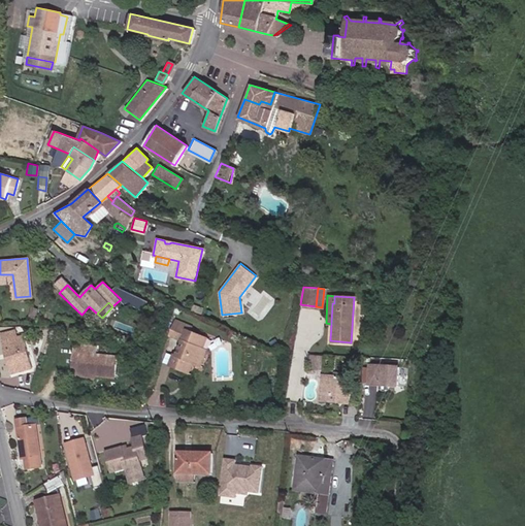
[(196,364),(202,348),(198,347),(202,336),(189,330),(185,329),(187,324),(174,319),(168,334),(181,340),(174,354),(172,354),(168,364),(185,371),(190,361),(192,362),(196,364)]
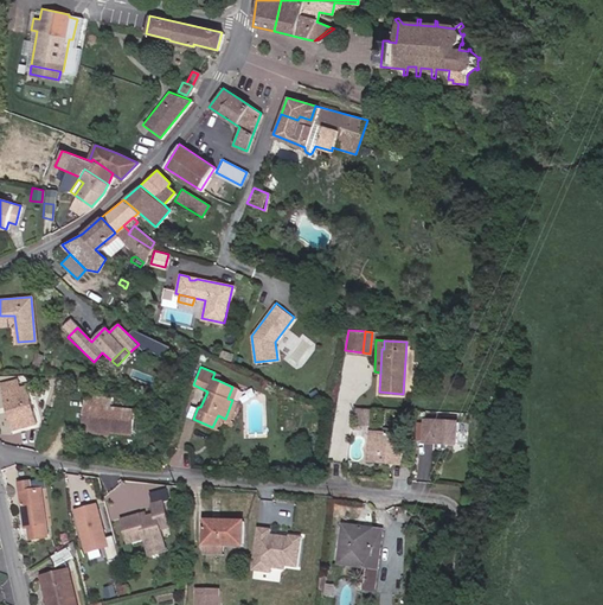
[(34,422),(25,386),(18,387),(15,379),(0,383),(5,406),(11,405),(11,407),(6,408),(11,428),(34,422)]
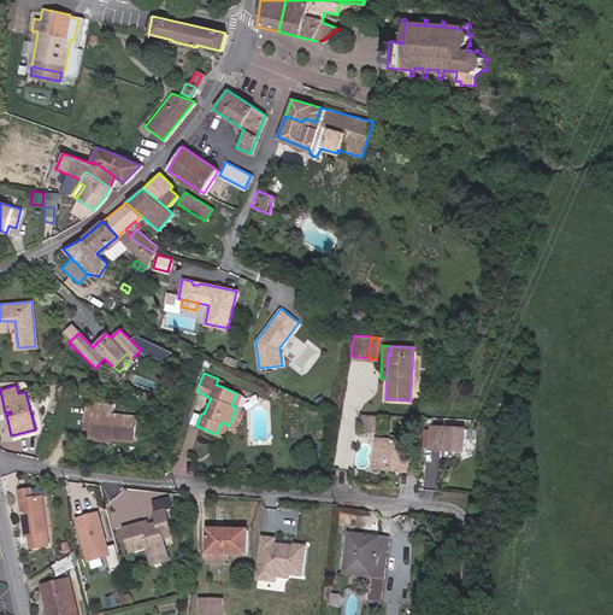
[(131,440),(135,416),(110,414),(110,404),(86,402),(84,415),(90,416),(89,428),(89,437),(110,438),(131,440)]
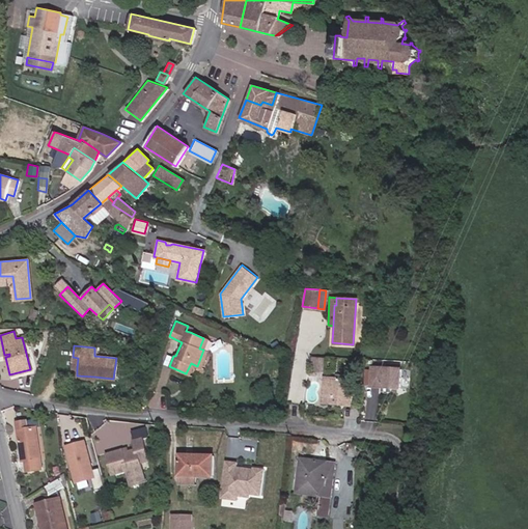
[(201,367),(207,352),(203,350),(197,366),(201,367)]
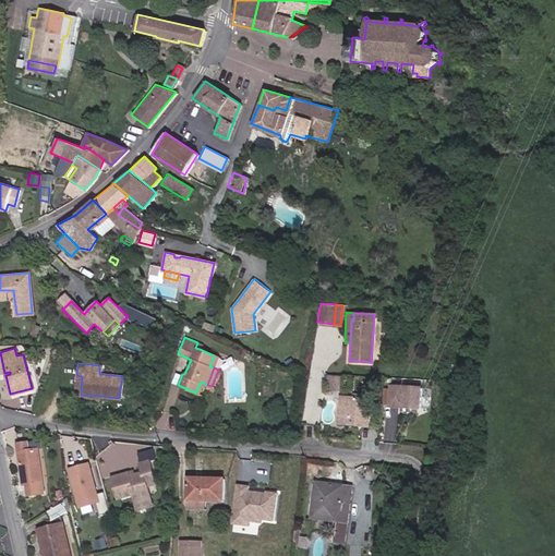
[(419,407),(421,387),(390,385),(389,405),(419,407)]
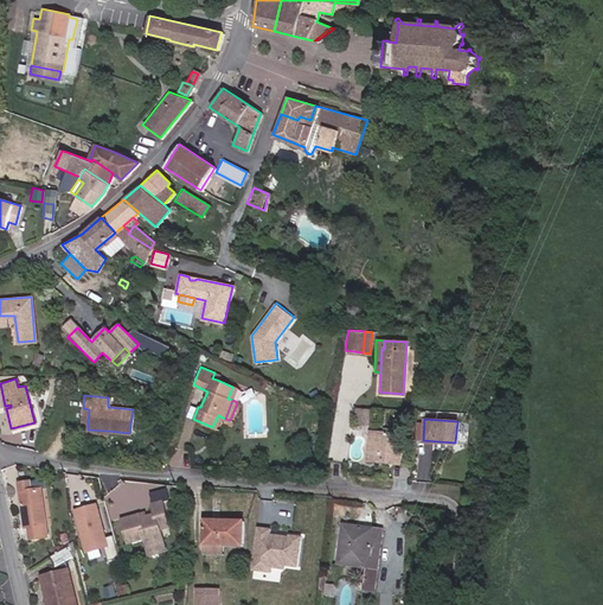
[(396,462),(399,433),(372,431),(370,459),(396,462)]
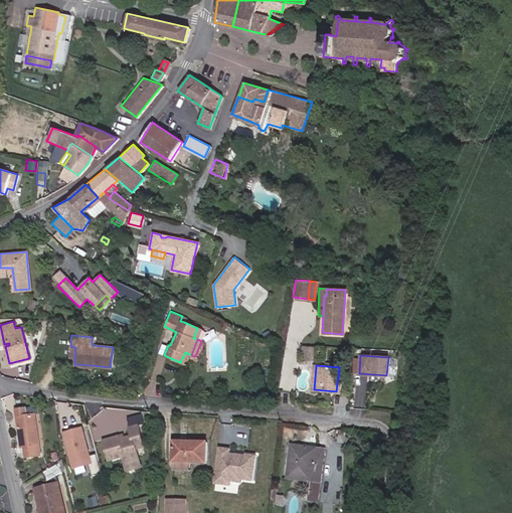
[(37,412),(36,404),(23,406),(24,414),(32,412),(37,412)]
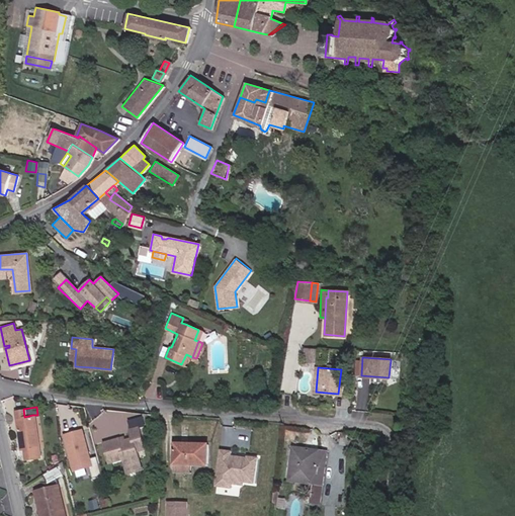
[(38,456),(32,415),(24,417),(23,409),(14,411),(19,448),(23,447),(25,458),(38,456)]
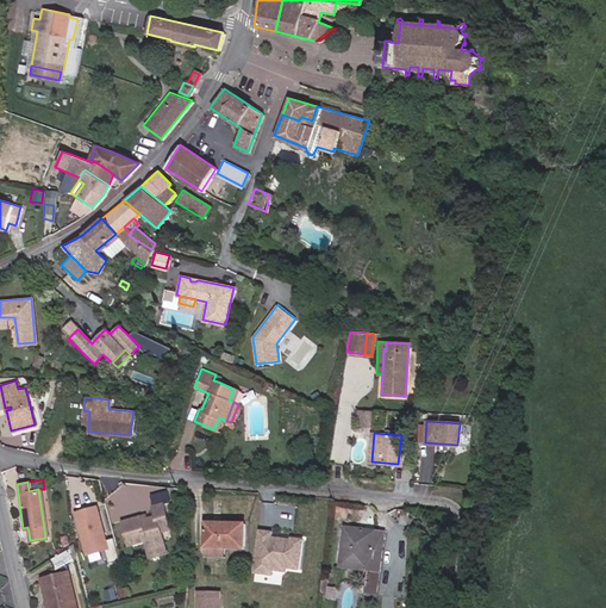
[(166,552),(161,531),(169,528),(162,504),(152,508),(155,516),(145,519),(139,520),(138,516),(120,521),(127,546),(143,541),(148,557),(166,552)]
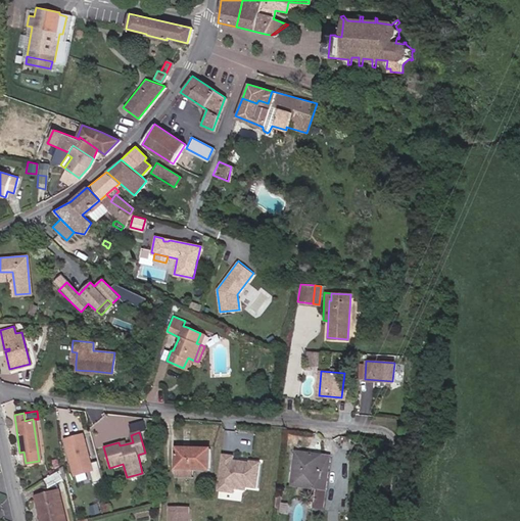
[(91,468),(81,433),(63,438),(73,474),(91,468)]
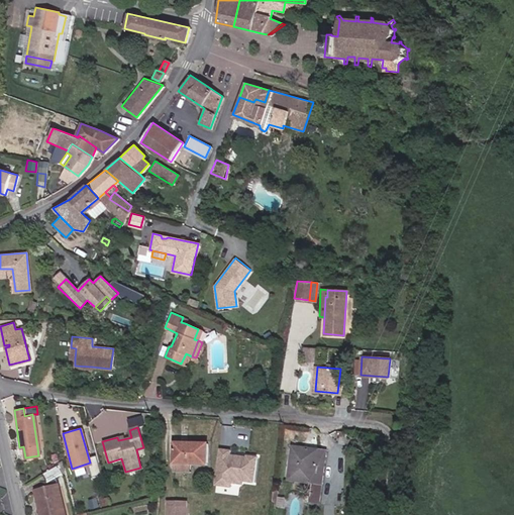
[(205,462),(206,442),(173,441),(172,461),(189,462),(205,462)]
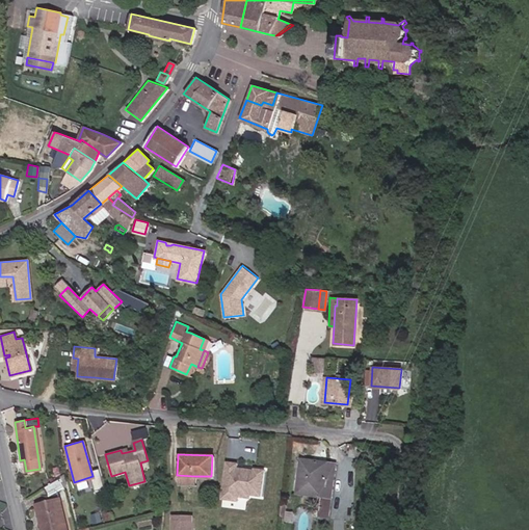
[(327,511),(334,461),(298,457),(294,493),(321,496),(319,510),(327,511)]
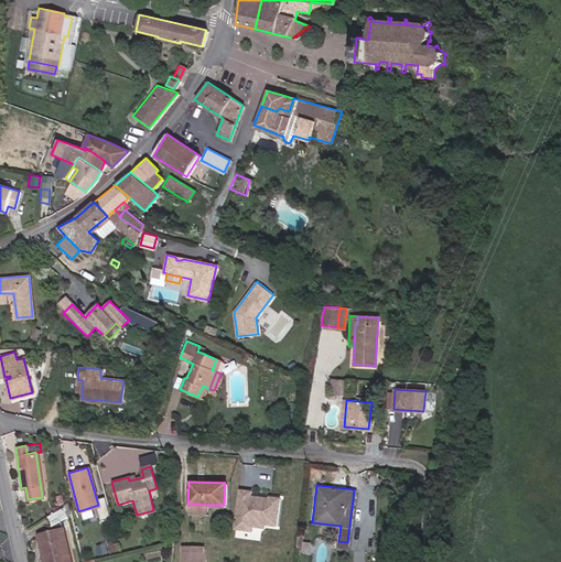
[(274,523),(278,497),(268,496),(267,497),(248,495),(249,489),(238,488),(234,519),(247,520),(250,525),(259,526),(262,522),(274,523)]
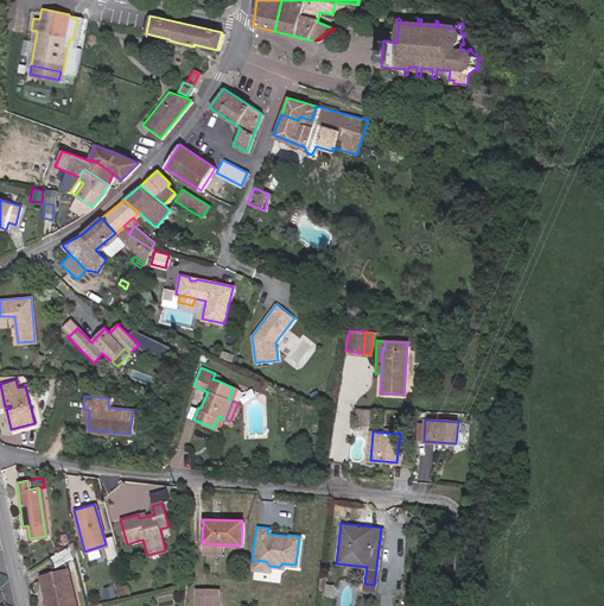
[(222,554),(222,544),(202,543),(202,554),(222,554)]
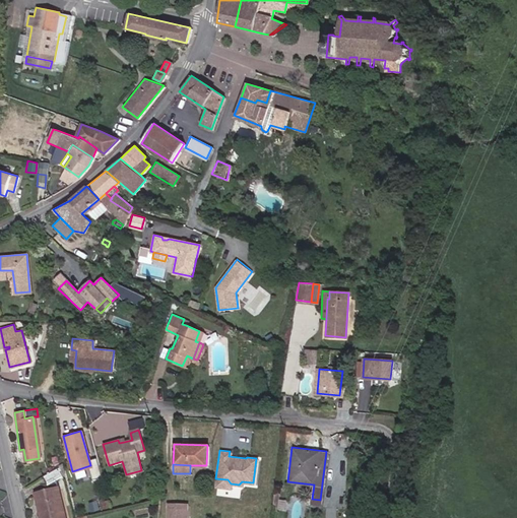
[(61,475),(56,467),(42,475),(47,483),(61,475)]
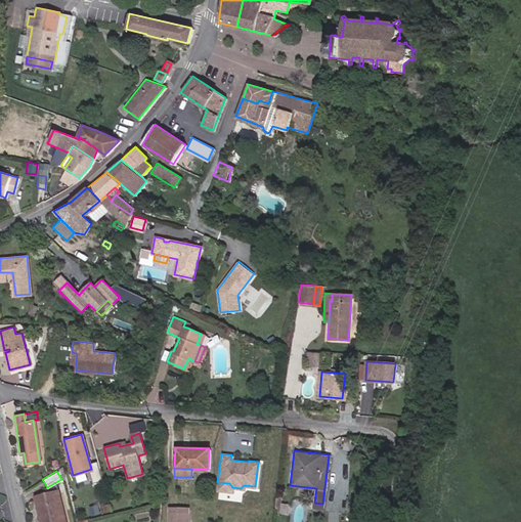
[(231,491),(232,487),(229,483),(217,482),(216,489),(231,491)]
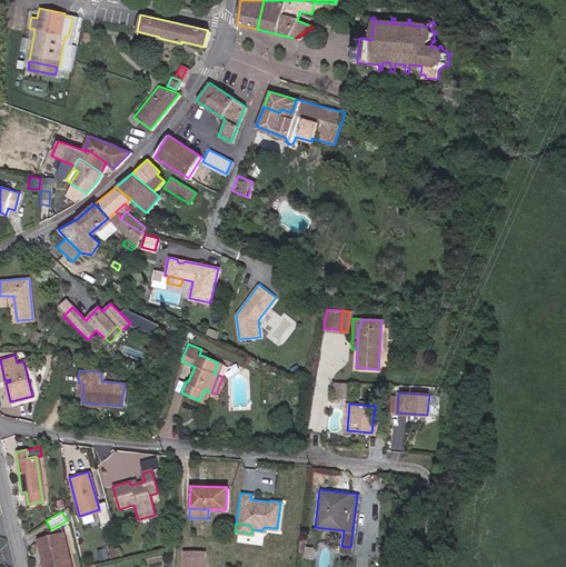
[(70,566),(62,533),(37,538),(40,550),(45,549),(48,566),(70,566)]
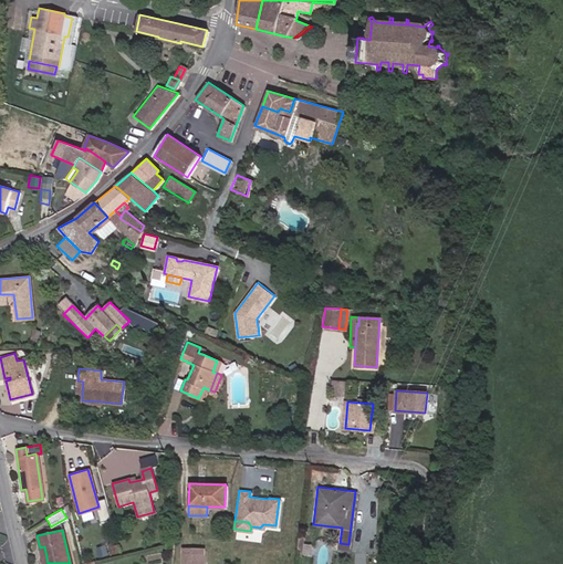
[(118,551),(116,543),(108,545),(112,553),(118,551)]
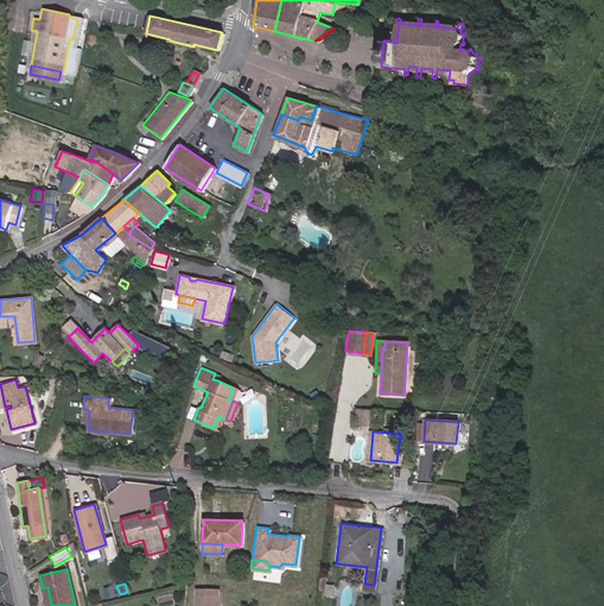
[(113,594),(112,587),(102,588),(105,597),(113,594)]
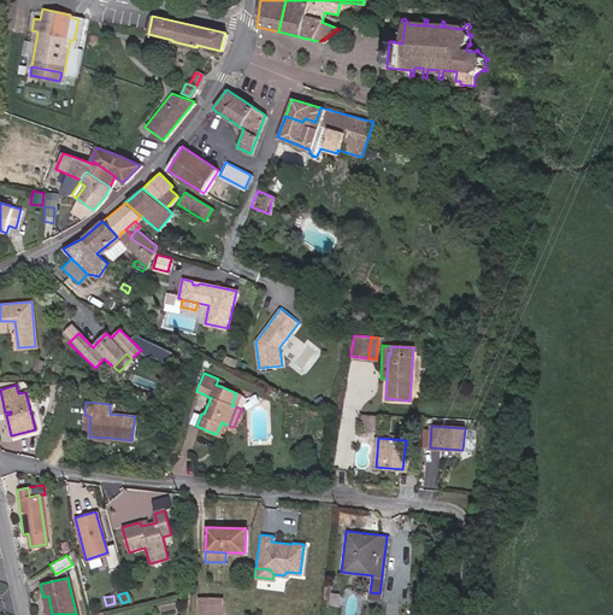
[(207,614),(208,597),(196,597),(195,614),(207,614)]
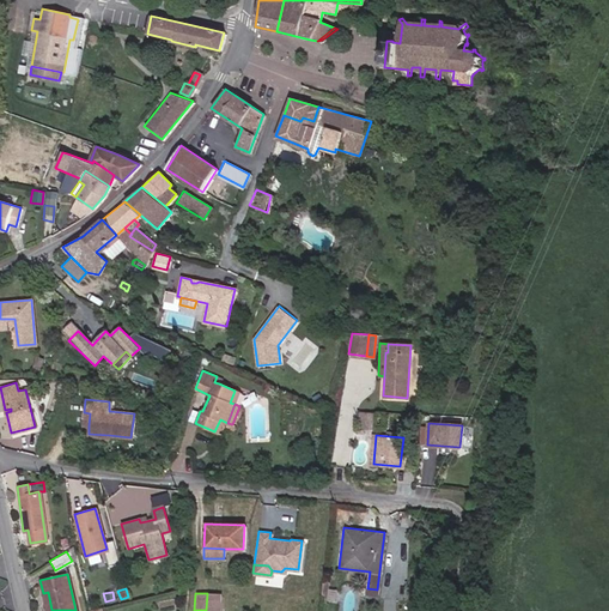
[(218,610),(219,593),(207,593),(206,610),(218,610)]
